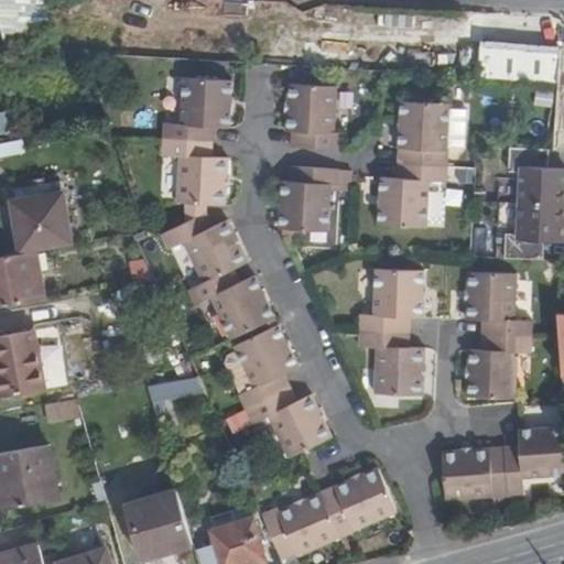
[(0,0),(0,20),(8,50),(43,52),(46,0),(0,0)]
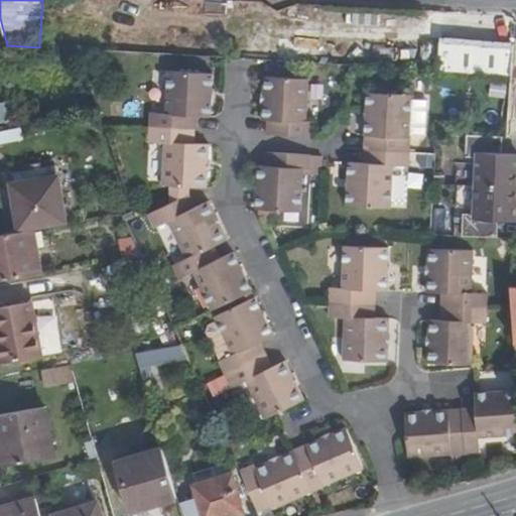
[(515,42),(439,37),(439,43),(438,70),(510,74),(515,74),(515,42)]
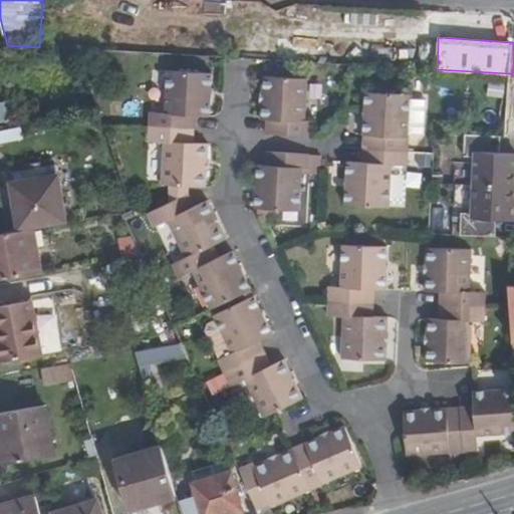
[(438,43),(422,42),(420,68),(437,69),(438,43)]
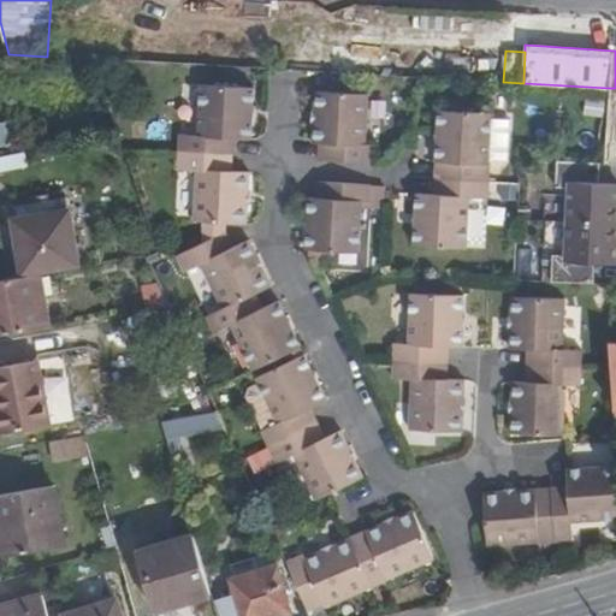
[(254,88),(202,86),(199,136),(181,135),(179,153),(234,155),(234,140),(252,141),(253,119),(249,119),(250,110),(253,110),(254,88)]
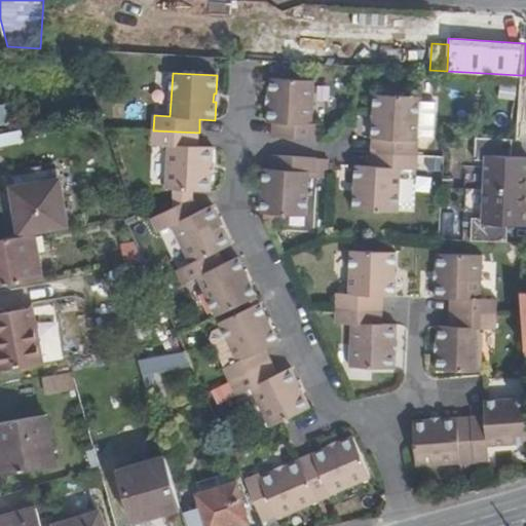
[(525,75),(520,75),(517,140),(525,140),(525,75)]
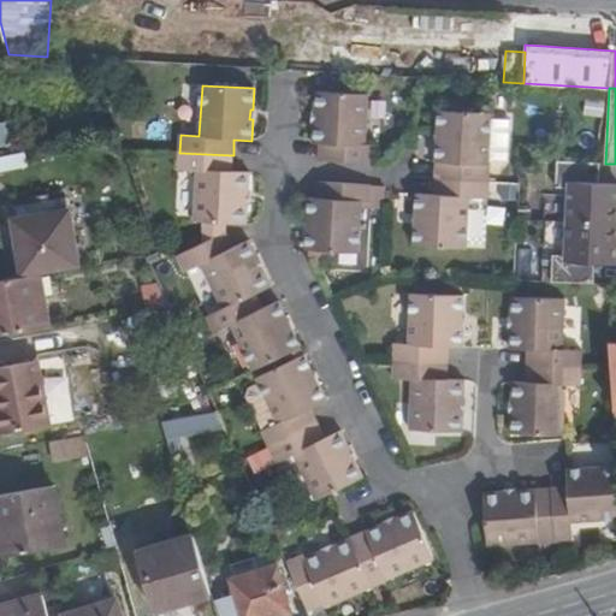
[(368,95),(315,92),(314,113),(318,113),(317,123),(314,123),(313,143),(320,144),(319,161),(373,164),(374,146),(366,146),(368,95)]
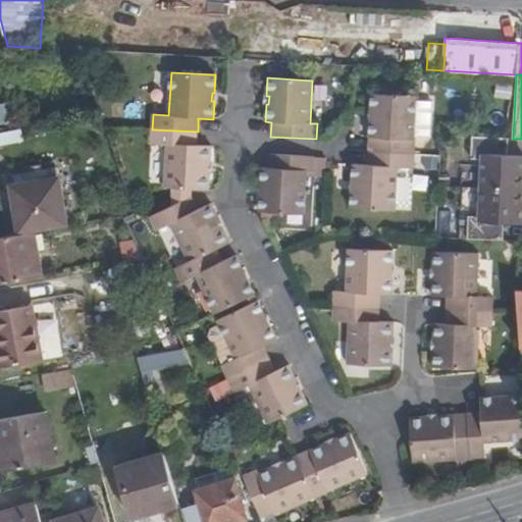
[(417,95),(372,93),(371,111),(374,111),(373,119),(370,119),(369,137),(369,151),(414,153),(415,139),(414,139),(415,135),(416,101),(417,95)]
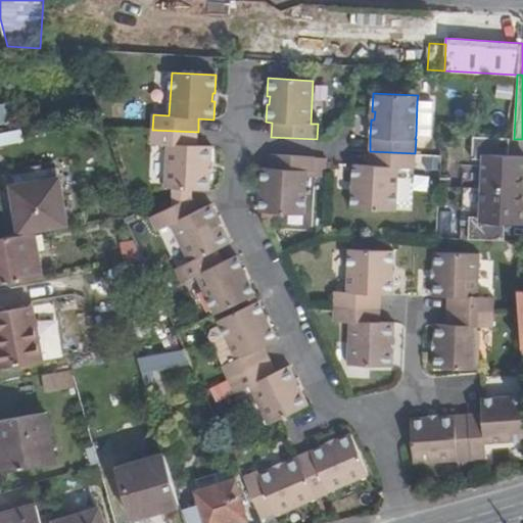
[(433,102),(417,101),(416,135),(431,136),(433,102)]
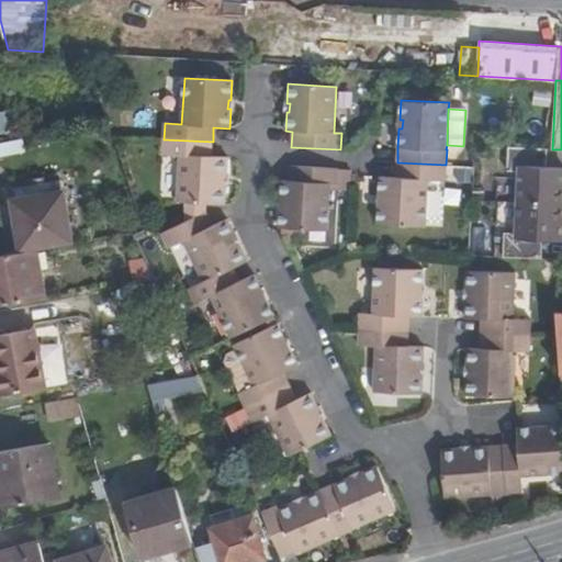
[(213,142),(164,139),(163,155),(179,156),(177,202),(184,202),(206,204),(225,205),(226,186),(223,186),(224,177),(226,177),(227,157),(212,156),(213,142)]
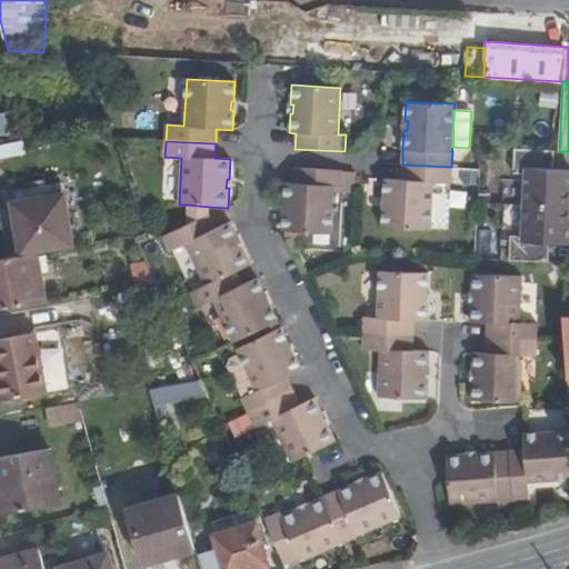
[(547,151),(515,149),(513,173),(526,173),(522,237),(510,236),(509,260),(541,262),(542,243),(550,243),(568,245),(568,230),(568,169),(553,169),(546,169),(547,151)]
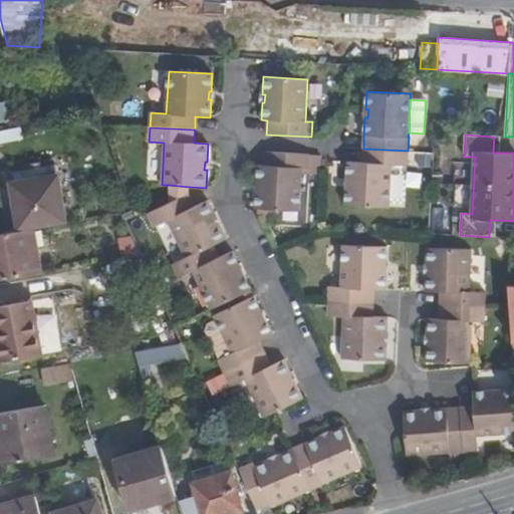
[(362,162),(347,161),(346,179),(349,179),(348,187),(346,187),(345,205),(390,207),(391,182),(392,165),(407,165),(408,151),(363,149),(362,162)]
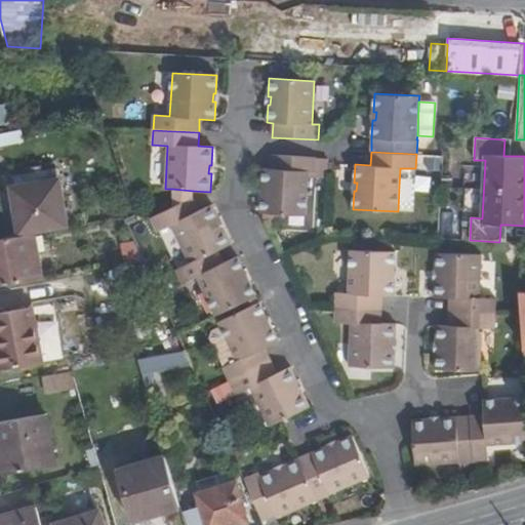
[(317,158),(271,155),(270,169),(264,168),(263,187),(266,187),(265,195),(263,195),(261,213),(307,215),(309,172),(316,172),(317,158)]
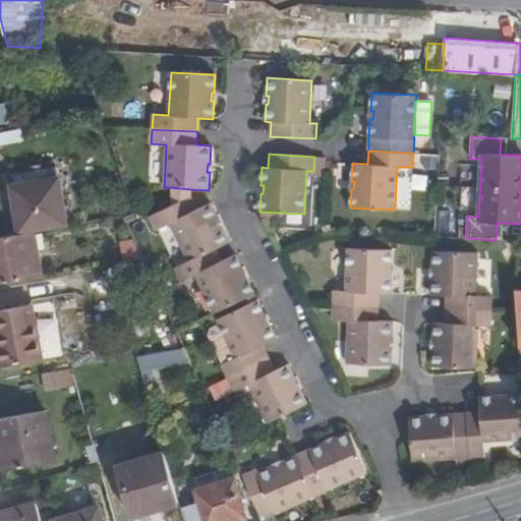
[(56,167),(11,174),(21,234),(33,231),(45,230),(44,226),(65,223),(56,167)]
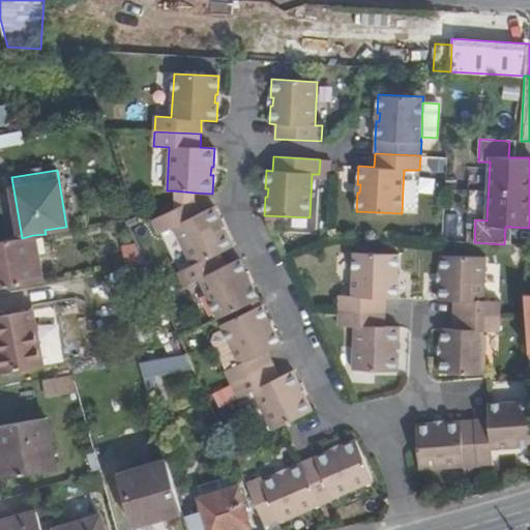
[(419,170),(404,170),(403,187),(418,188),(419,170)]
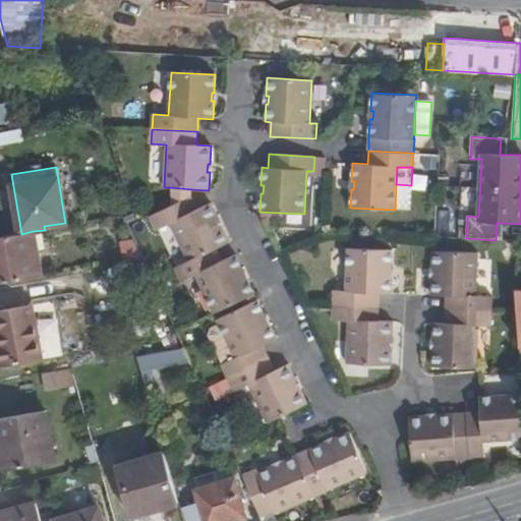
[(191,189),(171,187),(171,207),(191,196),(191,189)]
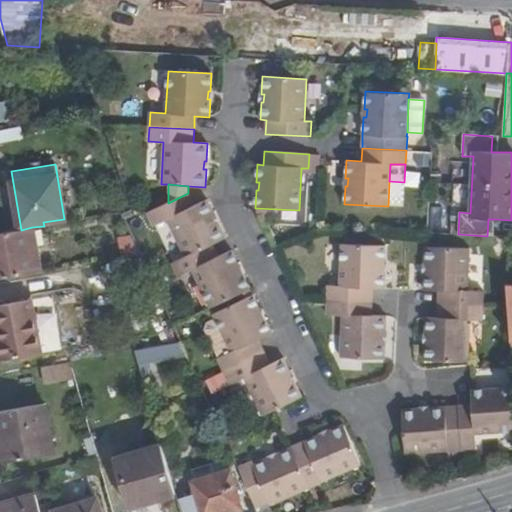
[(168,203),(147,213),(154,225),(167,219),(186,257),(212,244),(213,245),(226,238),(218,222),(216,223),(212,216),(215,215),(207,199),(194,206),(188,193),(168,203)]
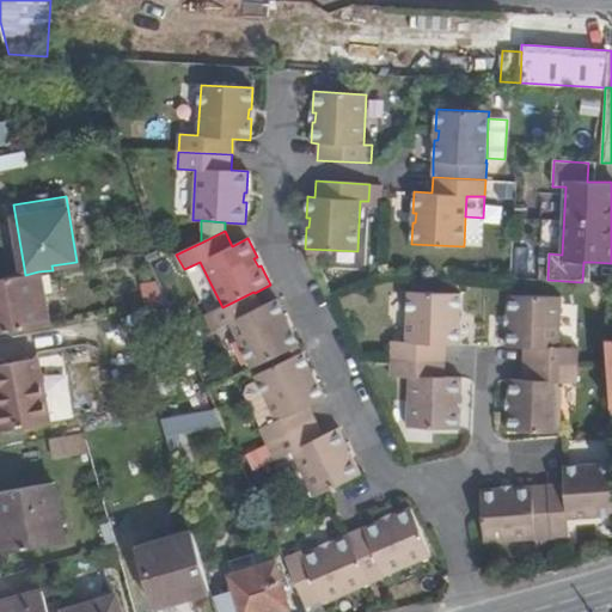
[(25,275),(0,279),(0,332),(48,325),(38,271),(25,275)]
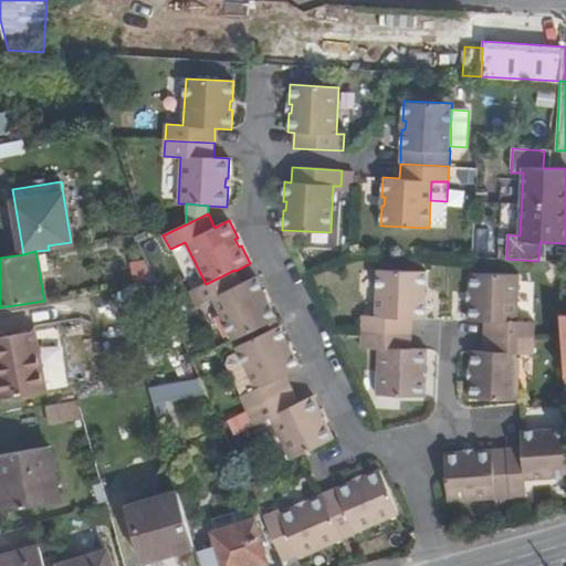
[(422,258),(385,257),(384,270),(422,271),(422,258)]
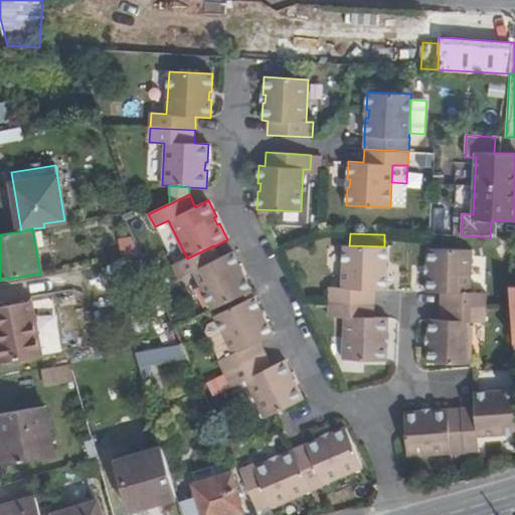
[(132,237),(120,239),(123,260),(141,255),(132,237)]
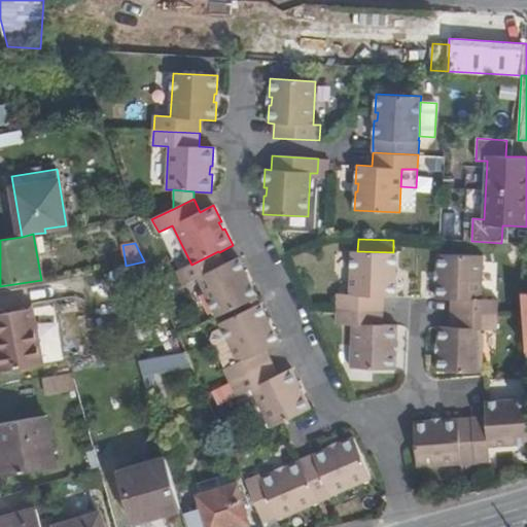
[(191,265),(177,271),(183,284),(198,278),(217,317),(257,297),(250,281),(247,282),(244,275),(246,274),(238,257),(224,264),(219,252),(218,251),(191,265)]
